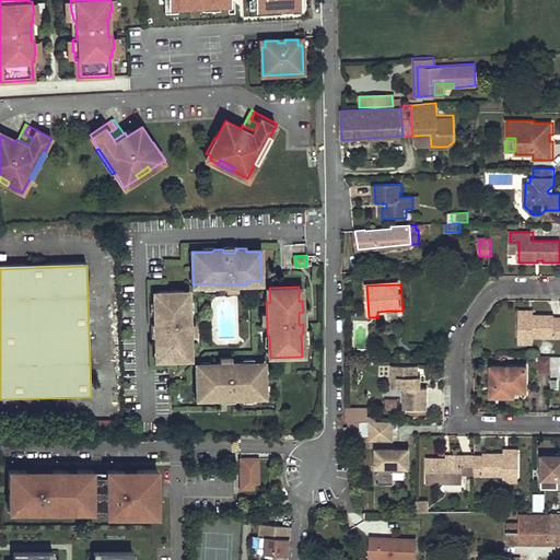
[(187,290),(154,291),(155,311),(153,315),(153,323),(158,323),(158,335),(154,335),(154,336),(154,347),(158,346),(159,361),(187,360),(187,346),(190,346),(189,314),(187,310),(187,290)]
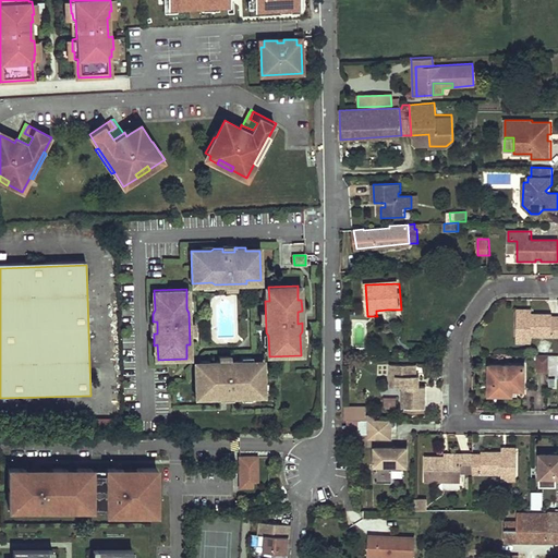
[(534,315),(518,315),(518,337),(534,337),(557,337),(557,317),(555,318),(555,315),(534,315)]
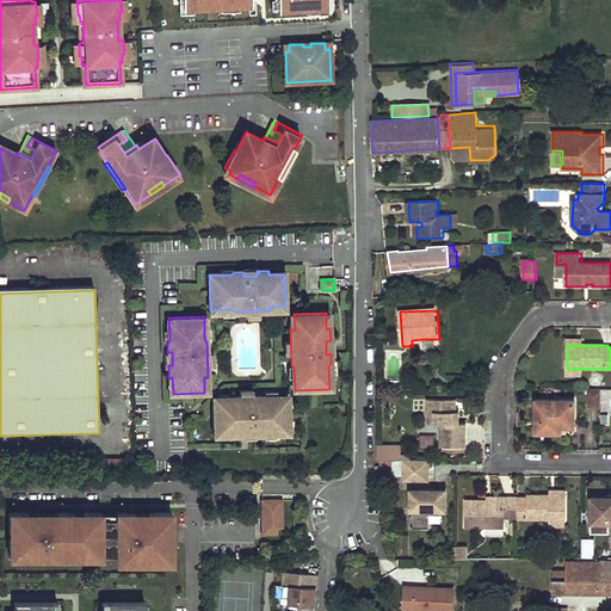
[(591,407),(604,407),(604,389),(591,389),(591,407)]
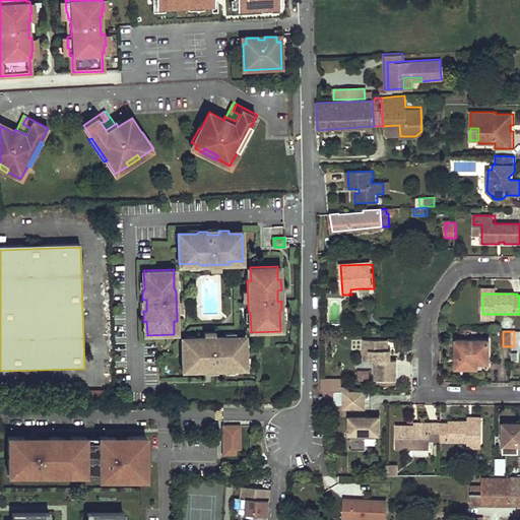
[(194,340),(181,340),(182,368),(195,367),(195,371),(205,371),(206,371),(205,367),(216,366),(216,370),(224,370),(228,368),(246,368),(246,337),(226,337),(223,336),(194,337),(194,340)]
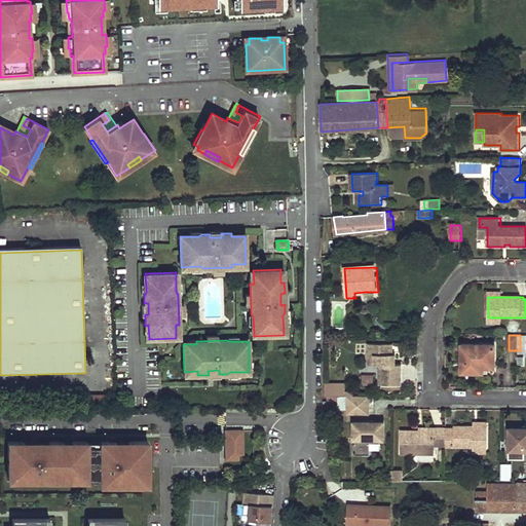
[(395,344),(370,344),(370,354),(375,354),(375,366),(380,366),(380,385),(403,385),(404,366),(398,365),(395,365),(395,359),(398,359),(398,354),(395,354),(395,344)]
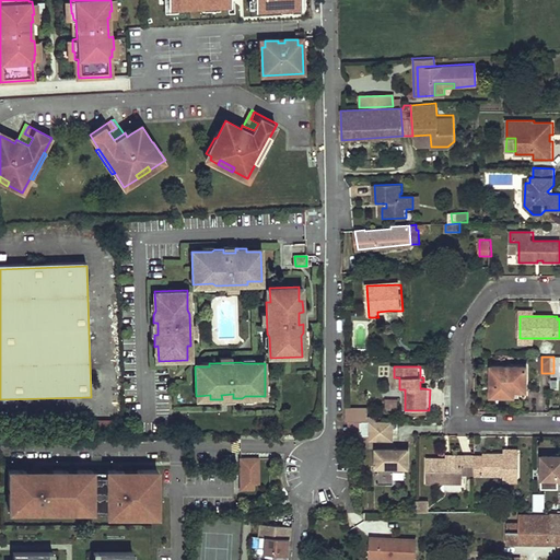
[(529,366),(493,366),(493,397),(517,397),(517,392),(523,392),(529,392),(529,366)]
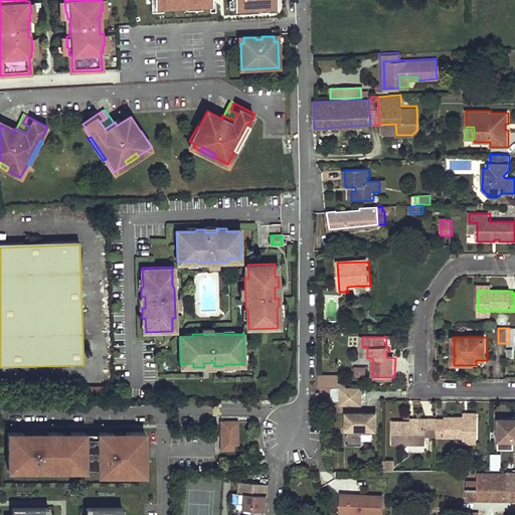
[(339,386),(339,374),(320,374),(320,386),(339,386)]
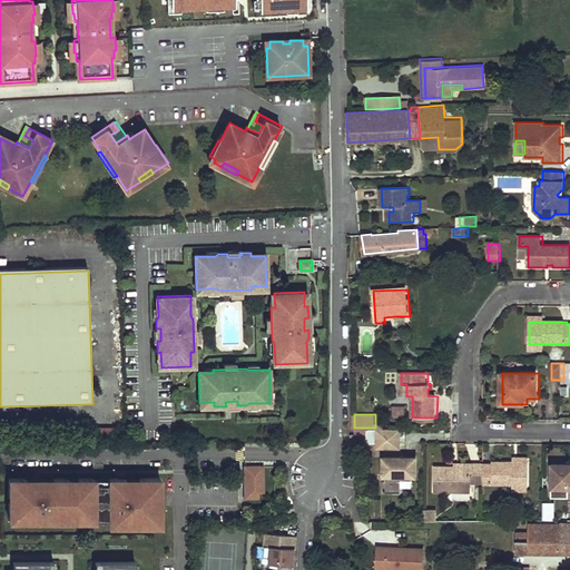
[(366,442),(366,430),(356,430),(356,442),(366,442)]
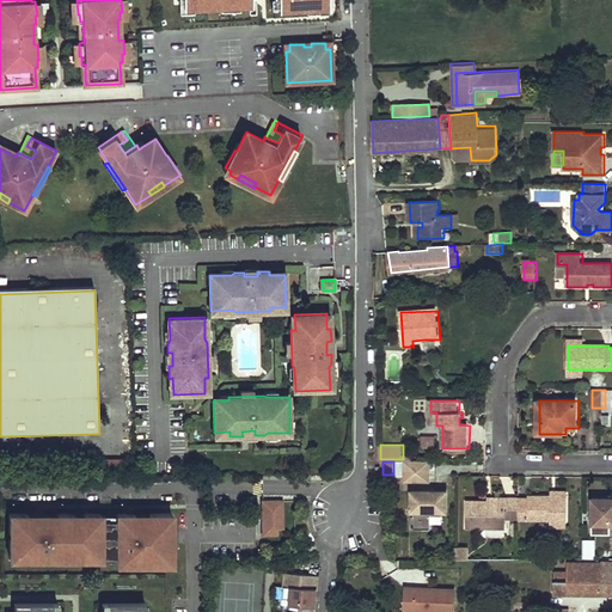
[(421,471),(421,461),(407,461),(407,475),(407,477),(415,477),(415,483),(433,483),(433,471),(421,471)]
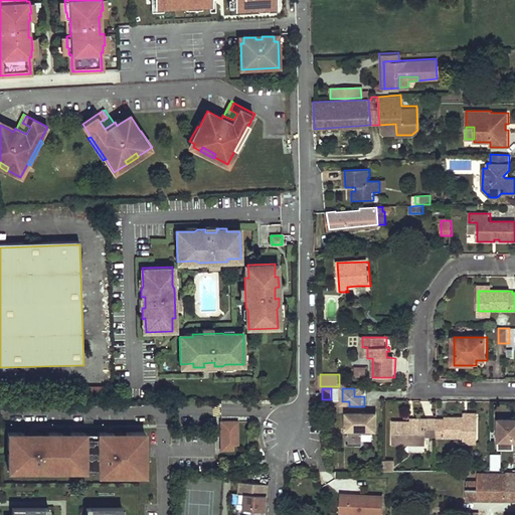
[(377,415),(349,414),(349,431),(350,431),(350,436),(349,436),(348,446),(364,446),(364,431),(377,432),(377,415)]
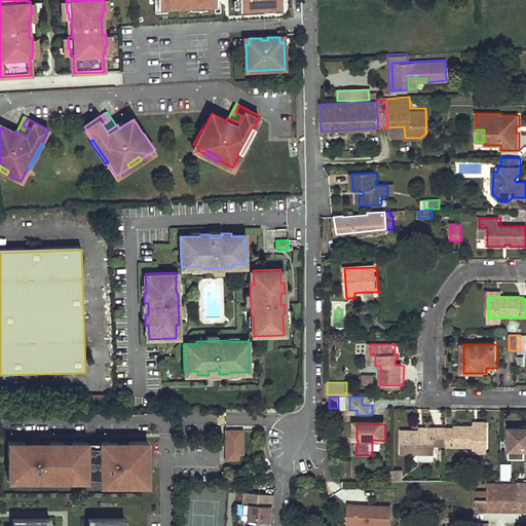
[(421,433),(403,433),(403,456),(436,456),(436,448),(449,448),(449,449),(475,449),(489,449),(489,427),(475,427),(456,427),(456,429),(436,428),(436,433),(421,433)]
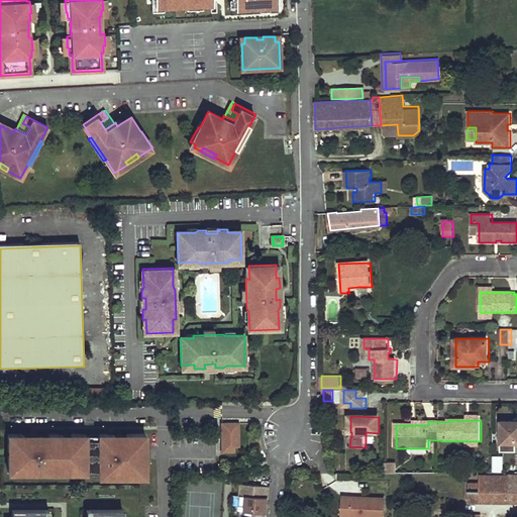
[(516,421),(503,422),(503,450),(516,450),(516,421)]
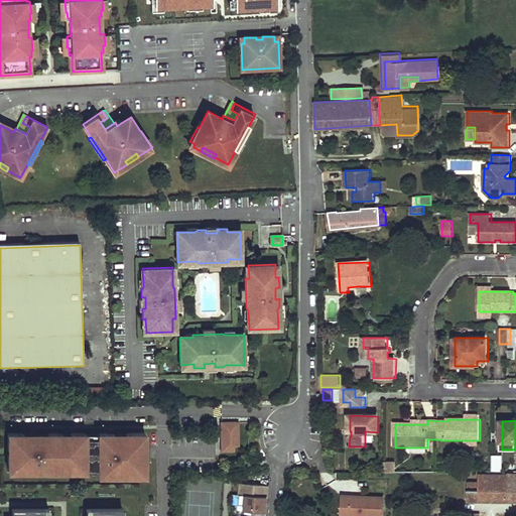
[(238,421),(218,421),(219,450),(238,450),(238,421)]
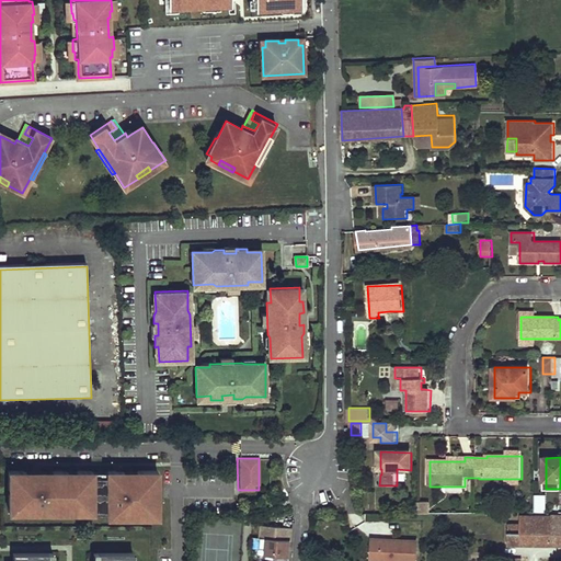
[(26,470),(10,470),(10,489),(12,489),(12,493),(10,493),(10,512),(26,512),(26,506),(54,506),(53,512),(68,512),(68,506),(78,506),(78,512),(93,512),(109,512),(109,510),(123,510),(123,517),(159,517),(159,508),(153,508),(153,493),(159,493),(159,470),(138,470),(138,476),(116,476),(116,470),(107,470),(107,476),(94,476),(94,470),(78,470),(78,477),(68,476),(68,470),(54,470),(54,476),(26,476),(26,470)]
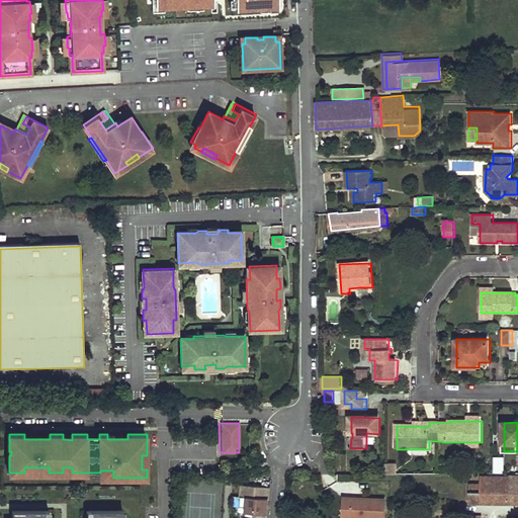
[(503,455),(493,455),(493,472),(503,472),(503,455)]
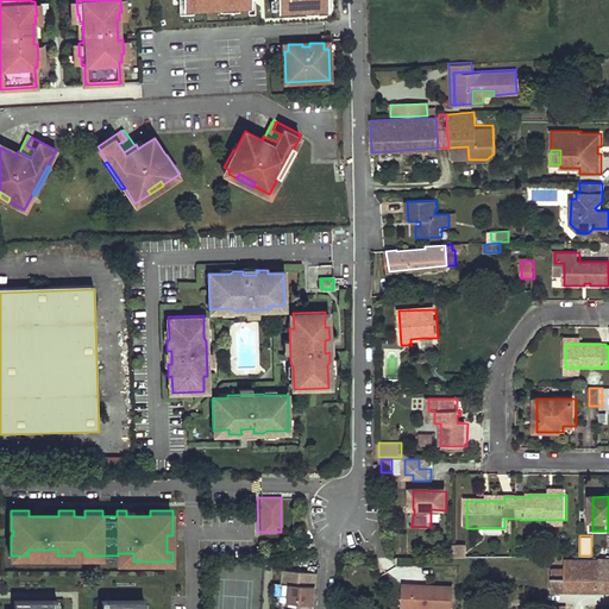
[(597,560),(565,560),(564,562),(564,571),(552,571),(552,590),(608,590),(608,558),(597,558),(597,560)]
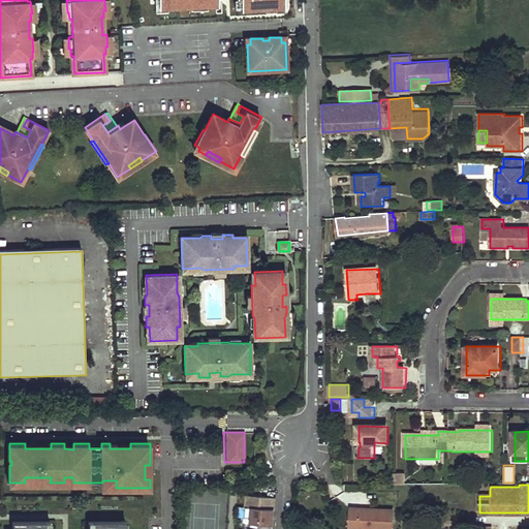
[(275,498),(247,495),(246,506),(274,509),(275,498)]
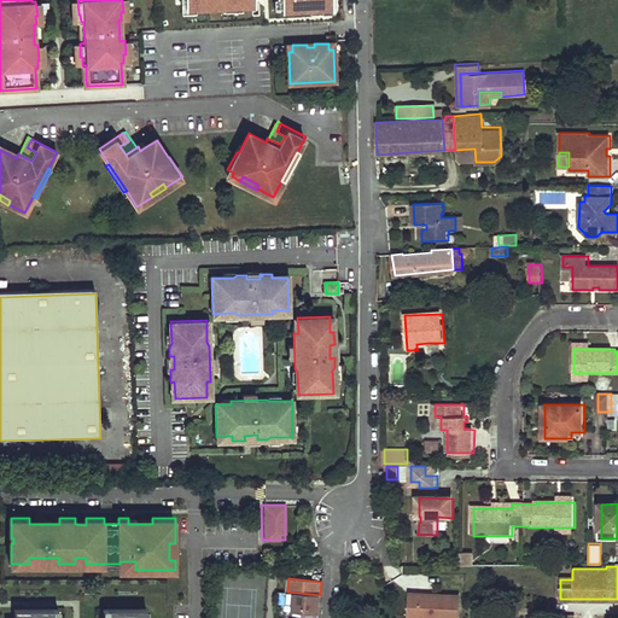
[(293,605),(303,606),(302,612),(319,613),(320,595),(287,592),(286,605),(293,605)]
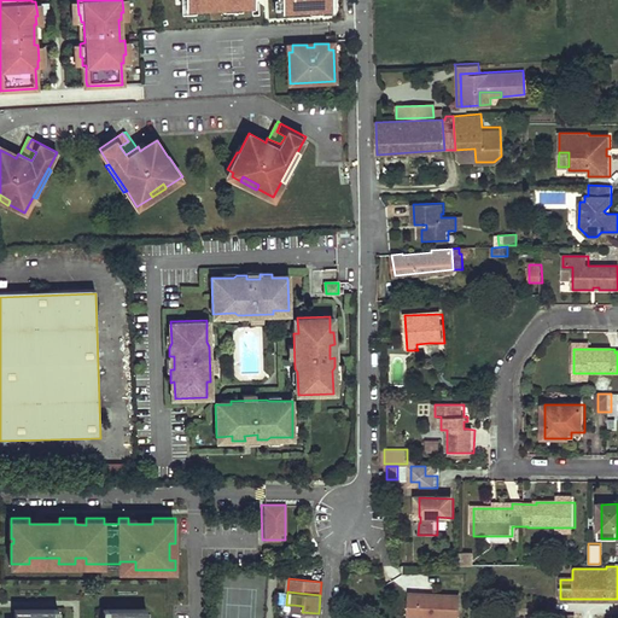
[(458,617),(459,593),(406,592),(404,617),(458,617)]
